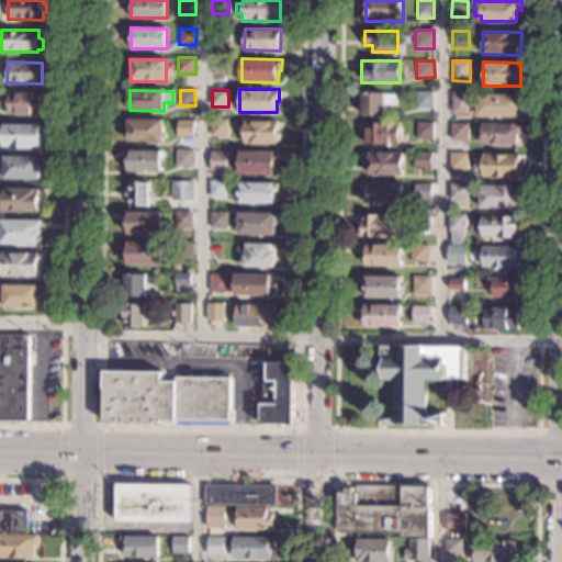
[(434,108),(416,109),(416,91),(434,91),(434,108)]
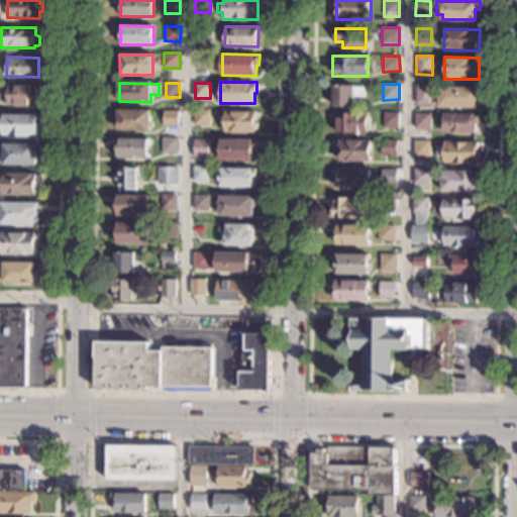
[(352,86),(351,106),(333,106),(334,85),(352,86)]
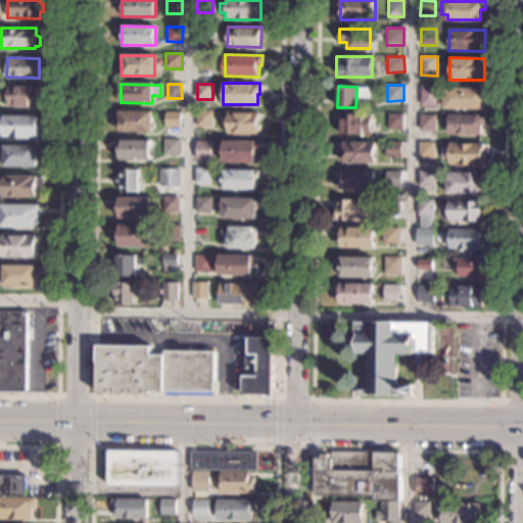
[(437,106),(420,106),(421,86),(437,87),(437,106)]
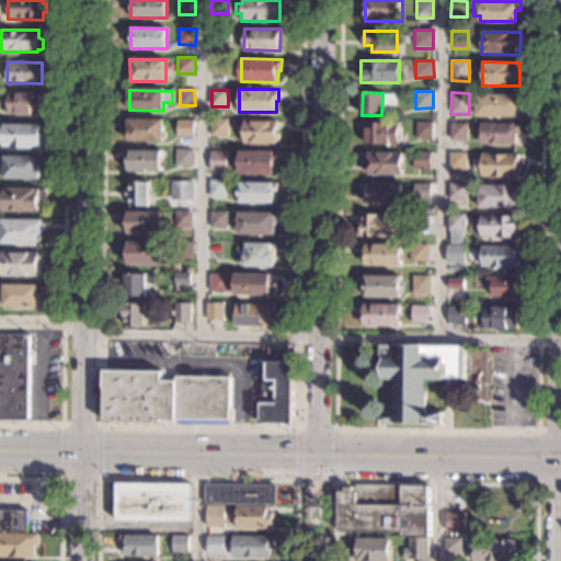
[(43,102),(42,102),(41,115),(8,114),(8,93),(44,93),(43,102)]
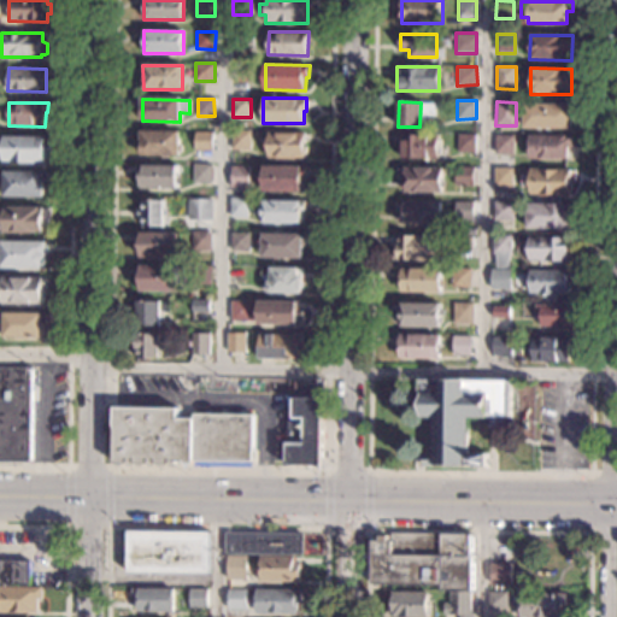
[(573,128),(524,128),(524,105),(573,104),(573,128)]
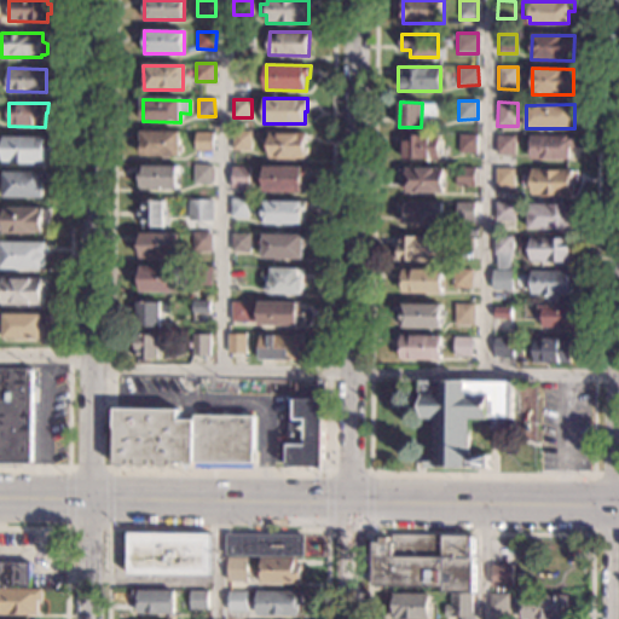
[(180,133),(180,157),(142,156),(142,132),(180,133)]
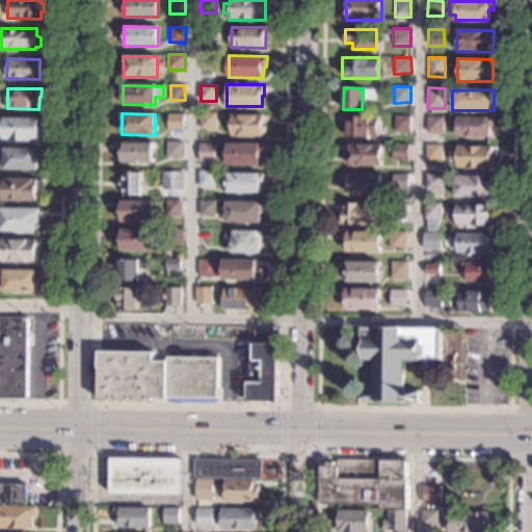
[(184,130),(168,130),(168,114),(183,114),(184,130)]
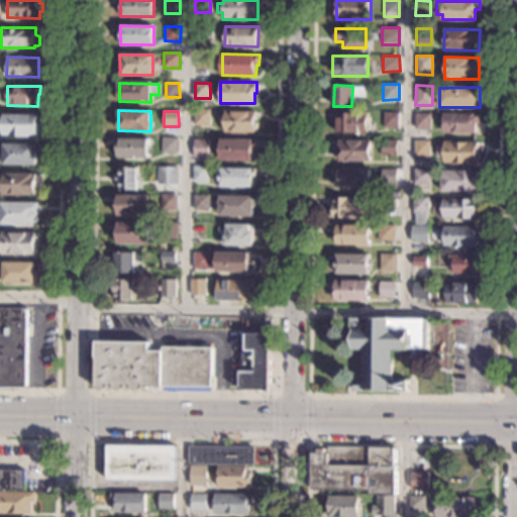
[(256,132),(224,132),(224,111),(256,111),(256,132)]
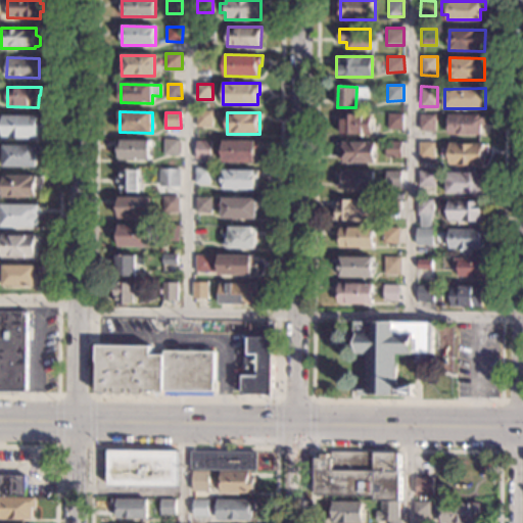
[(372,136),(338,135),(339,122),(337,122),(337,113),(372,114),(372,136)]
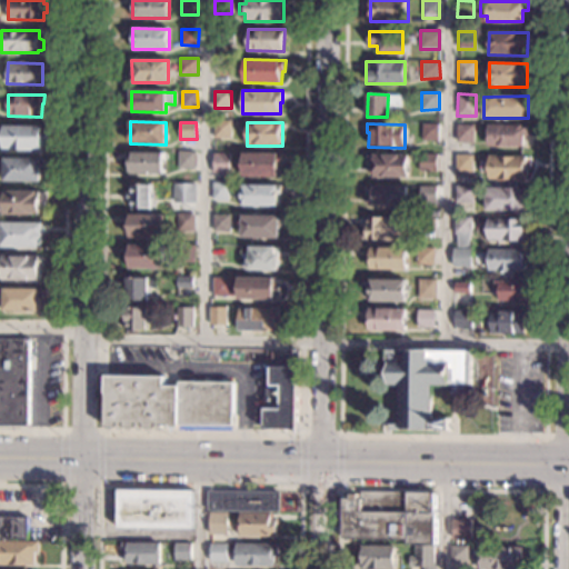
[(438,140),(421,140),(421,125),(437,125),(438,140)]
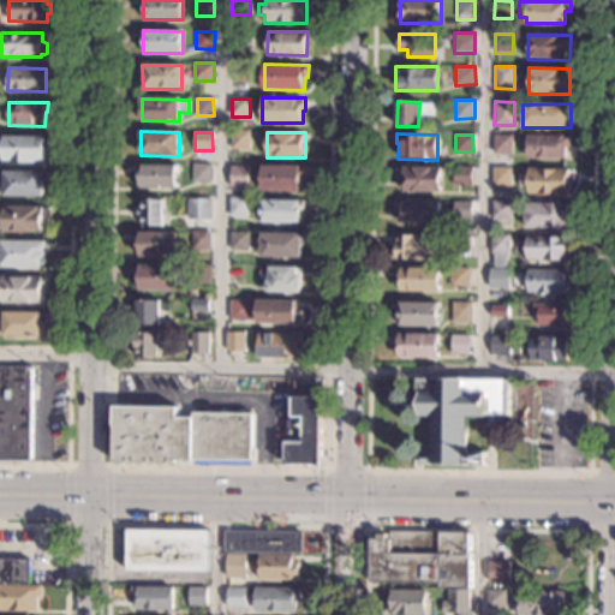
[(512,154),(493,154),(494,135),(512,135),(512,154)]
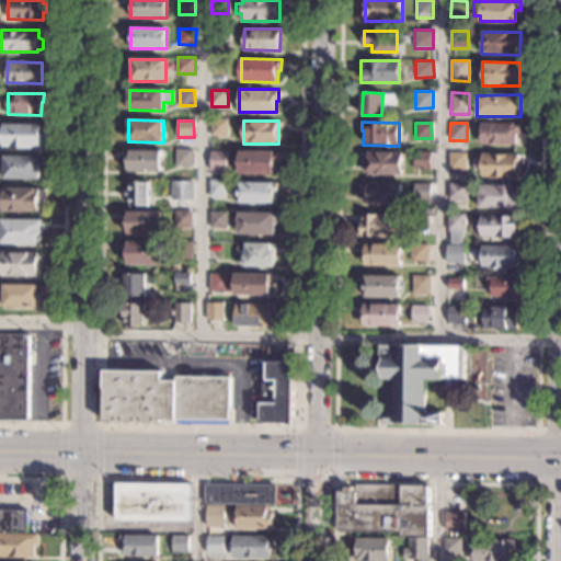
[(519,135),(515,135),(515,145),(480,145),(480,124),(519,124),(519,135)]
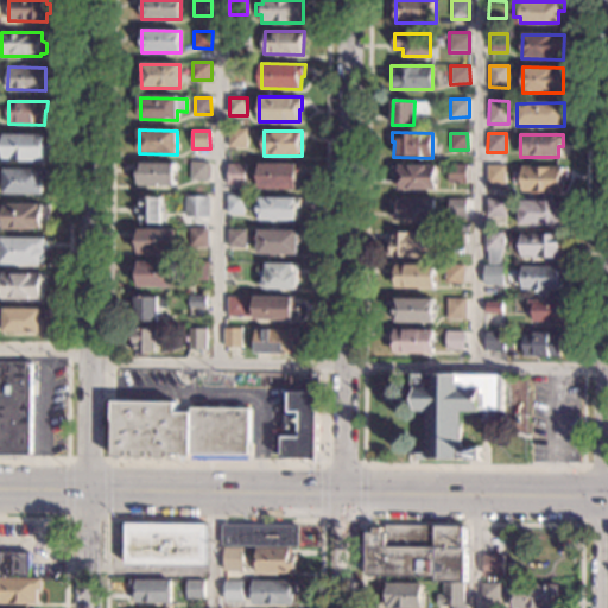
[(52,147),(45,147),(45,159),(5,159),(5,135),(52,135),(52,147)]
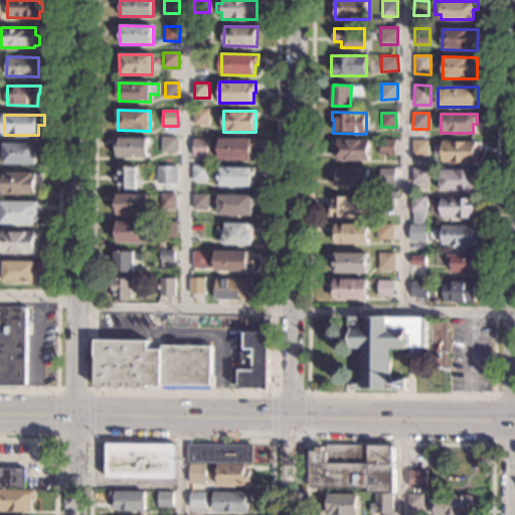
[(177,152),(162,153),(162,138),(176,138),(177,152)]
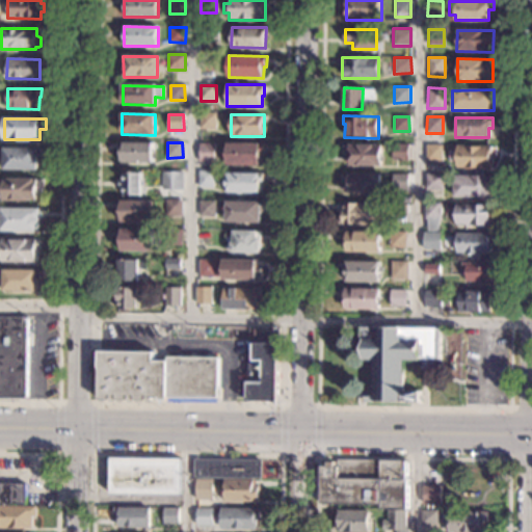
[(154,162),(121,162),(121,143),(154,143),(154,162)]
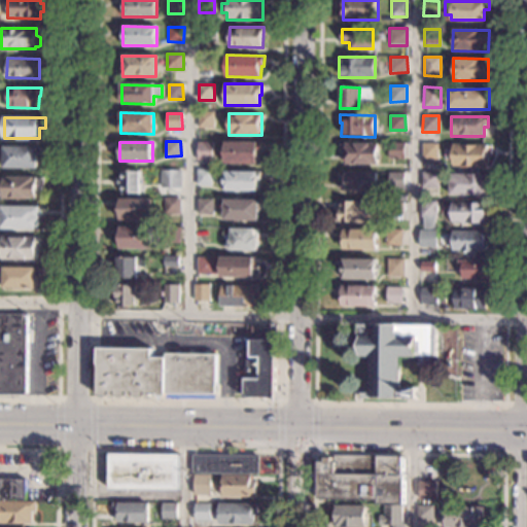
[(213,157),(198,157),(198,142),(213,142),(213,157)]
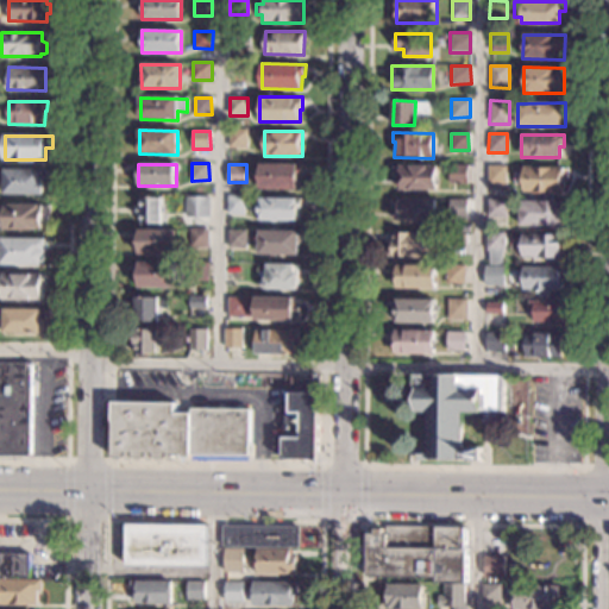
[(303,177),(300,177),(300,190),(257,190),(257,164),(303,165),(303,177)]
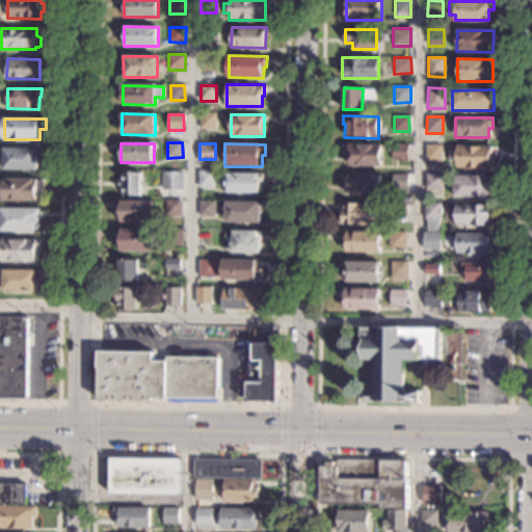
[(408,160),(393,160),(393,143),(408,143),(408,160)]
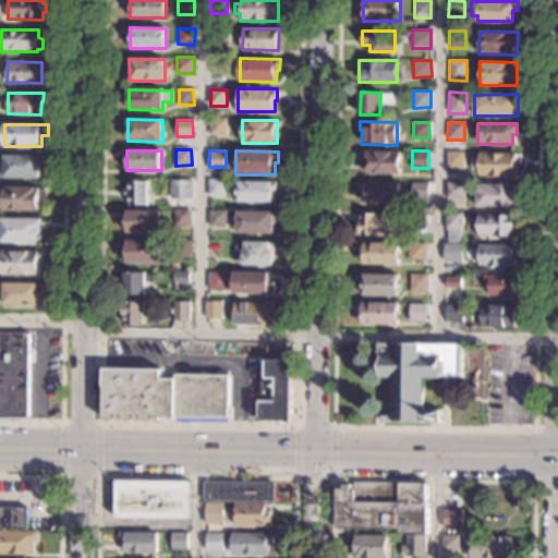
[(464,153),(463,168),(447,168),(448,152),(464,153)]
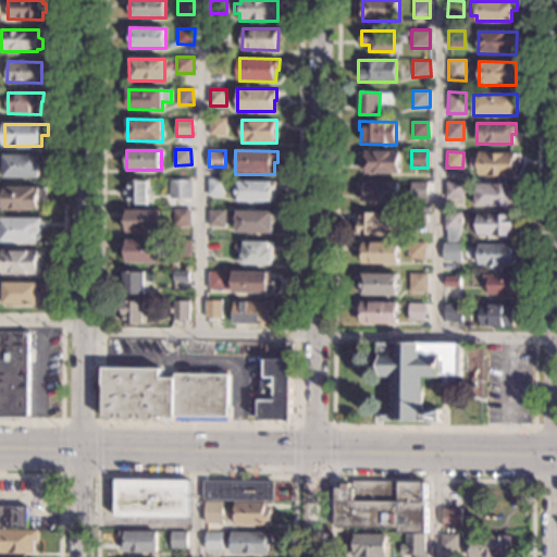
[(400,175),(363,175),(363,161),(359,161),(359,152),(400,152),(400,175)]
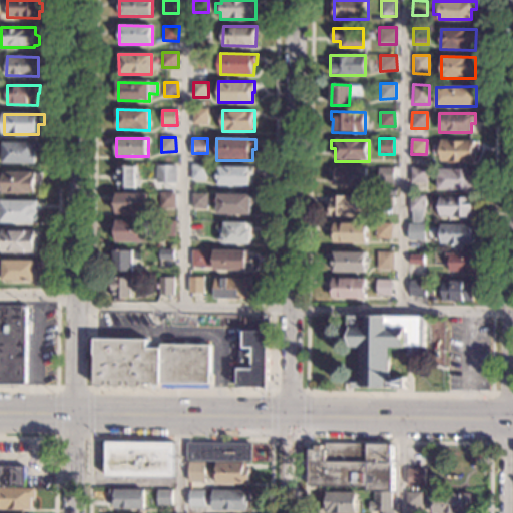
[(474,162),(439,161),(439,156),(434,156),(434,145),(441,145),(441,140),(474,140),(474,162)]
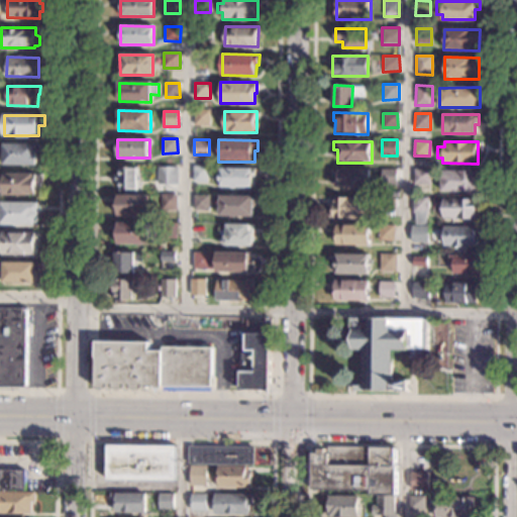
[(37,166),(4,166),(3,144),(37,144),(37,166)]
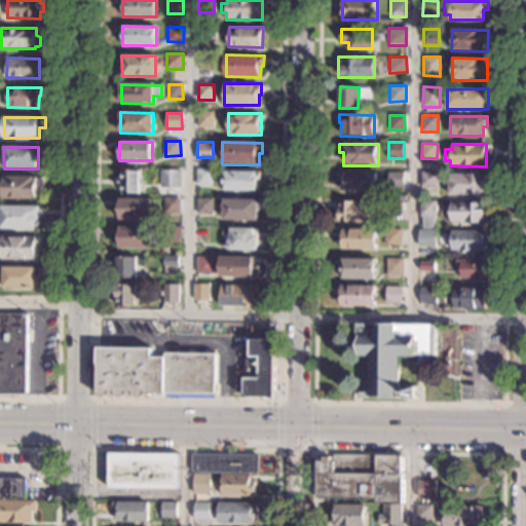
[(212,186),(195,186),(195,170),(212,171),(212,186)]
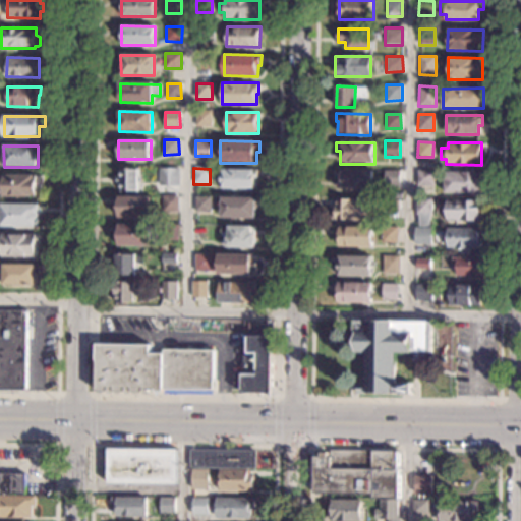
[(177,169),(178,186),(160,186),(159,169),(177,169)]
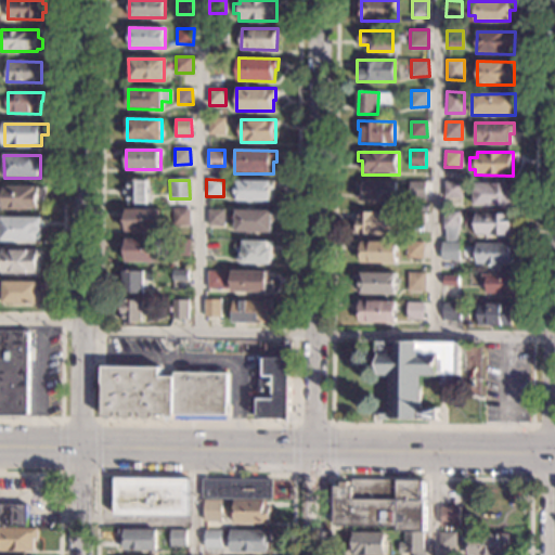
[(147,204),(128,204),(128,194),(124,194),(124,189),(127,189),(127,181),(147,181),(147,204)]
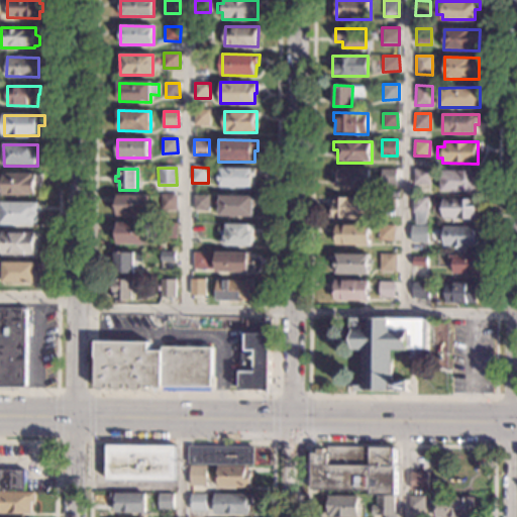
[(256,170),(256,178),(252,178),(252,188),(220,187),(220,180),(214,180),(215,171),(220,171),(220,169),(256,170)]
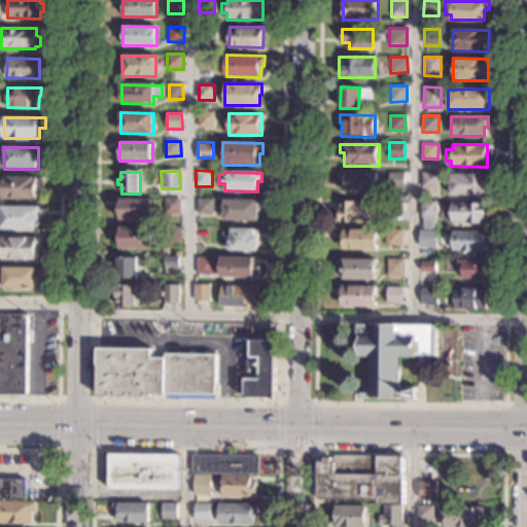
[(377,191),(343,192),(343,182),(339,182),(339,173),(377,172),(377,191)]
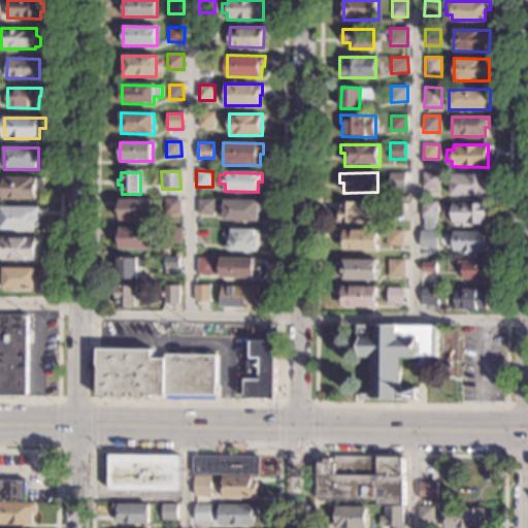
[(404,189),(389,189),(390,173),(405,173),(404,189)]
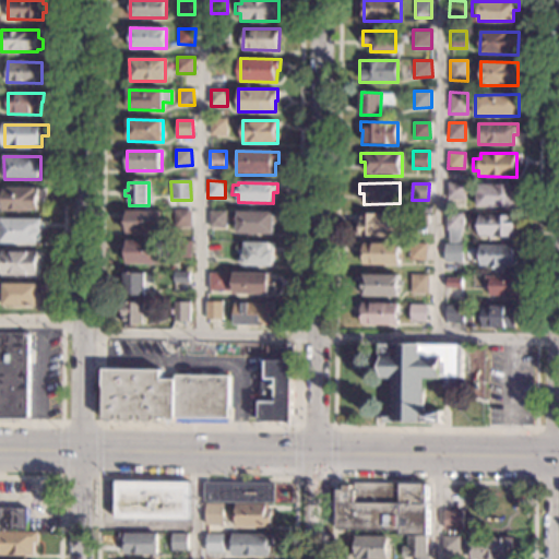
[(465,183),(465,200),(447,200),(448,183),(465,183)]
